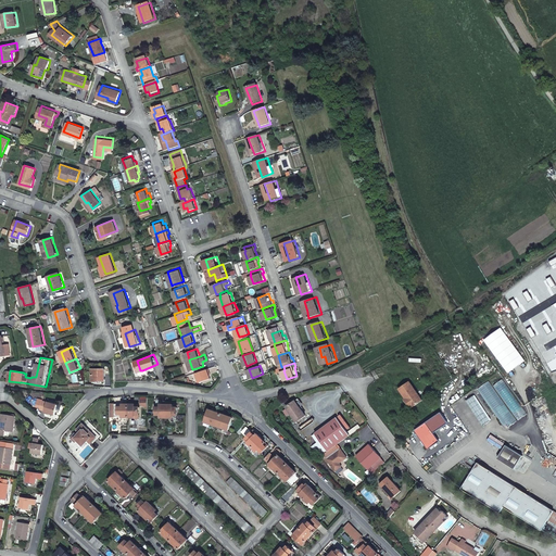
[(204,369),(198,371),(201,379),(212,376),(209,367),(204,369)]
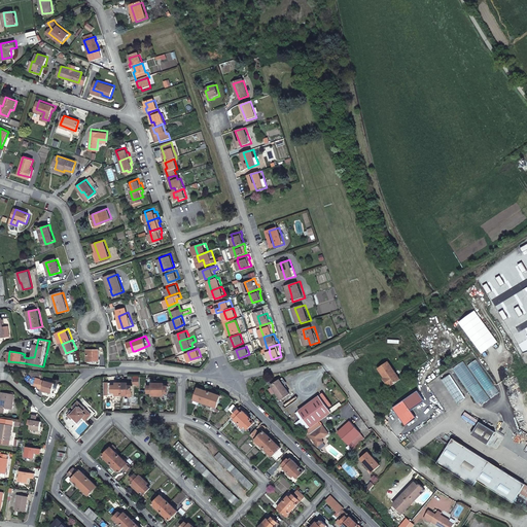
[(103,349),(90,350),(91,361),(103,361),(103,349)]
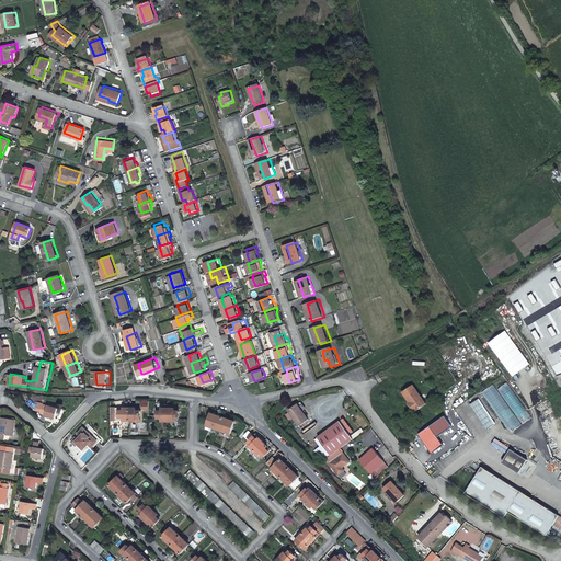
[(424,402),(411,385),(401,392),(408,401),(405,402),(412,411),(424,402)]
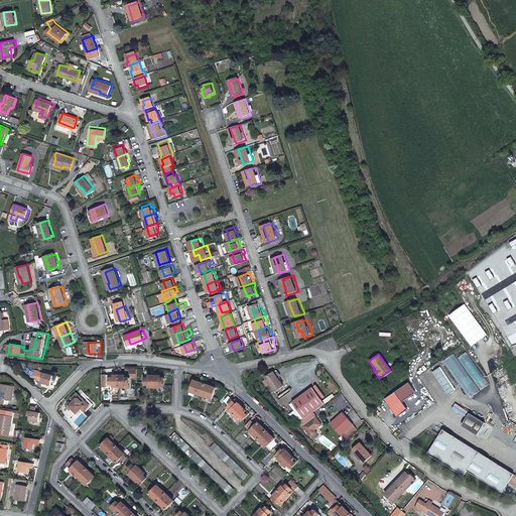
[(455,390),(438,368),(433,372),(449,394),(455,390)]
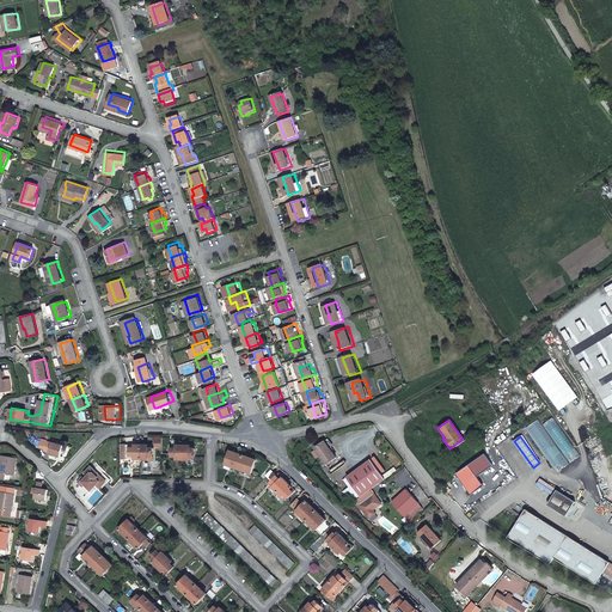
[(62,456),(65,444),(54,441),(53,442),(47,440),(44,450),(50,451),(50,452),(62,456)]
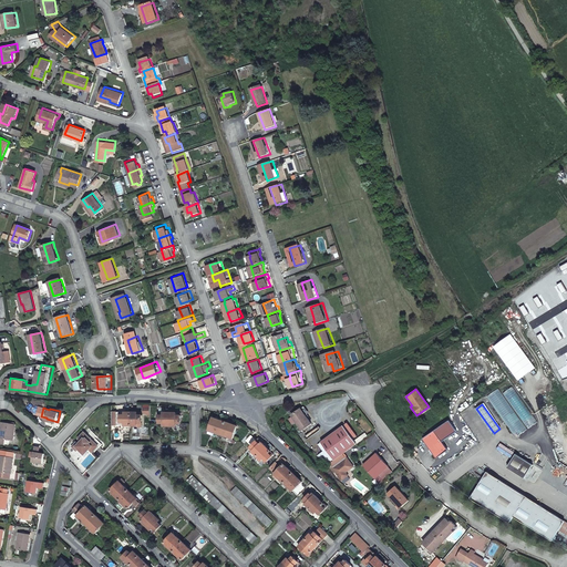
[(308,419),(301,410),(292,416),(303,431),(312,424),(308,419)]
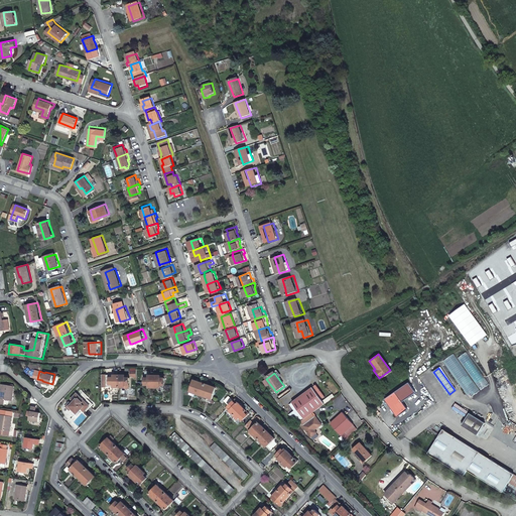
[(102,374),(102,383),(110,383),(110,376),(114,376),(114,374),(102,374)]
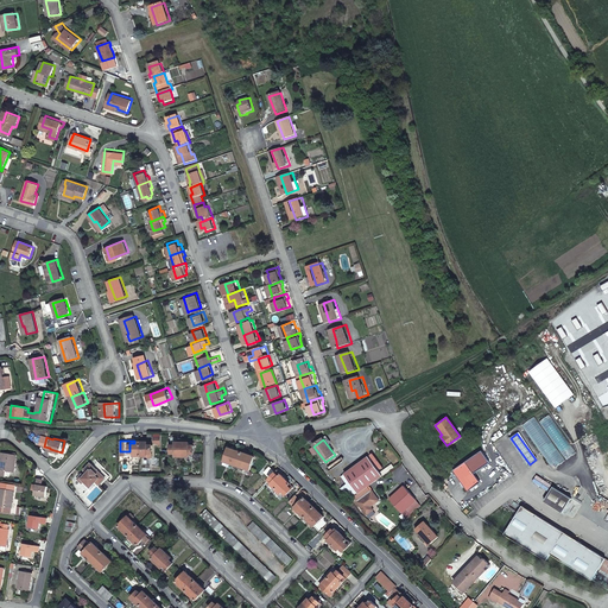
[(130,443),(130,451),(134,453),(134,455),(140,455),(141,441),(134,441),(134,443),(130,443)]
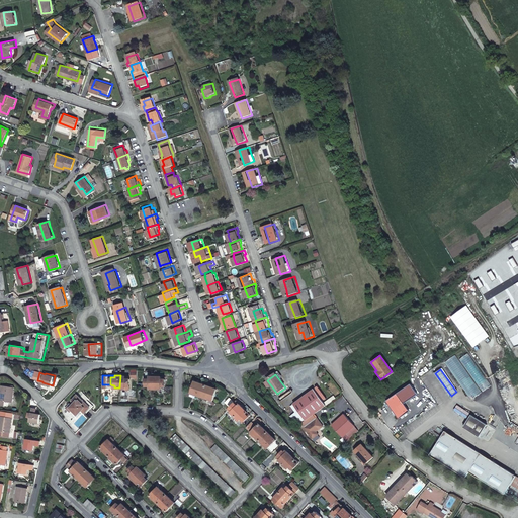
[(126,376),(120,375),(119,387),(126,387),(126,385),(131,385),(131,378),(128,378),(126,378),(126,376)]
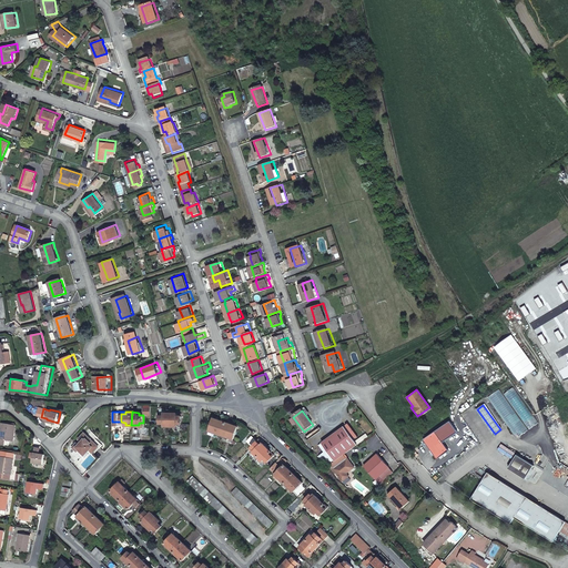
[(160,416),(160,424),(163,424),(164,427),(171,427),(171,413),(164,413),(164,416),(160,416)]
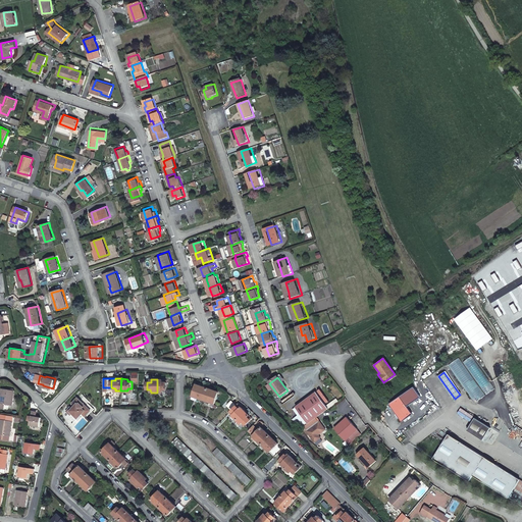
[(157,379),(157,393),(162,393),(162,389),(166,390),(166,382),(163,382),(162,379),(157,379)]
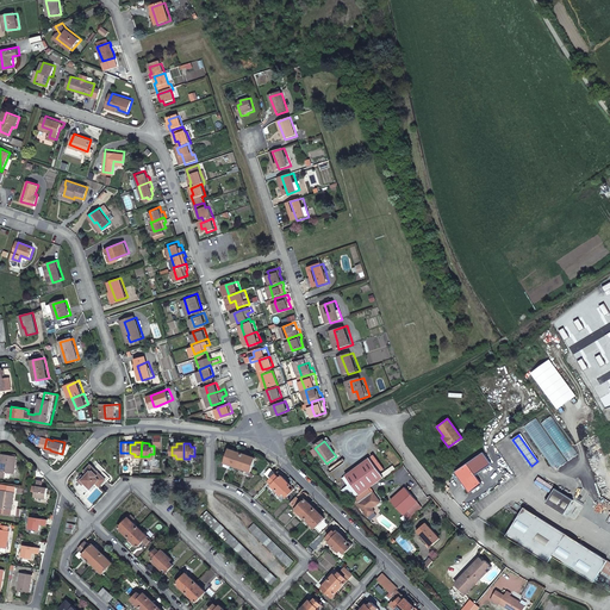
[(225,462),(251,473),(256,460),(230,449),(225,462)]
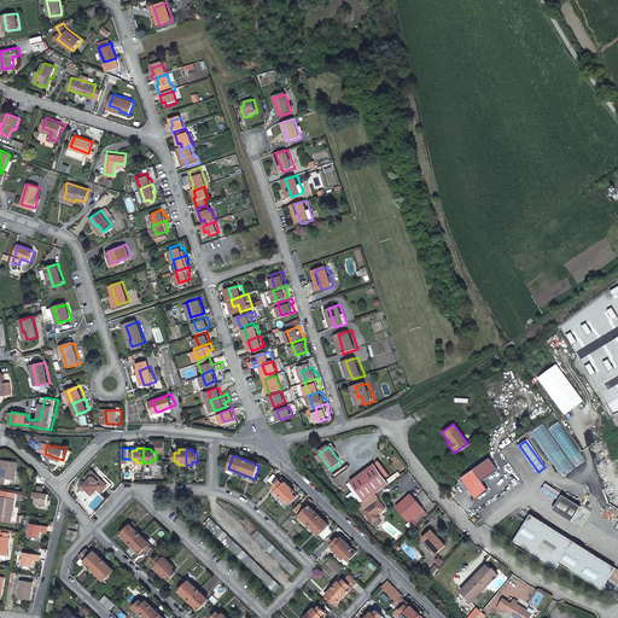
[(489,458),(461,478),(476,499),(487,490),(481,482),(497,470),(489,458)]
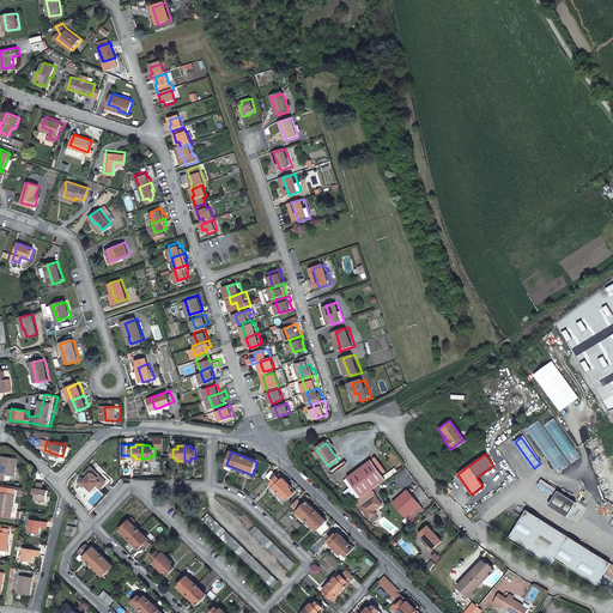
[(17,463),(2,461),(1,468),(0,467),(0,483),(4,484),(5,479),(13,480),(17,463)]
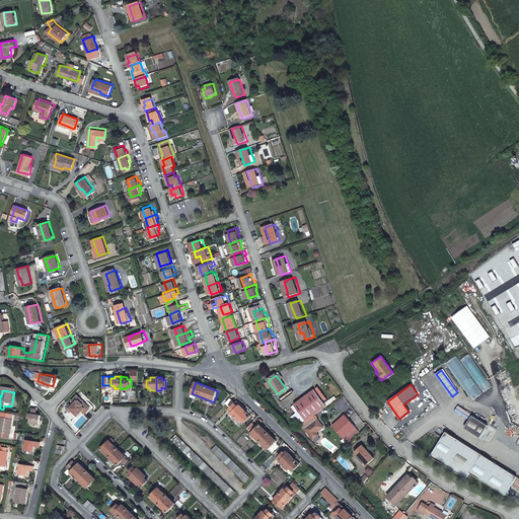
[(298,411),(319,396),(315,390),(294,405),(298,411)]
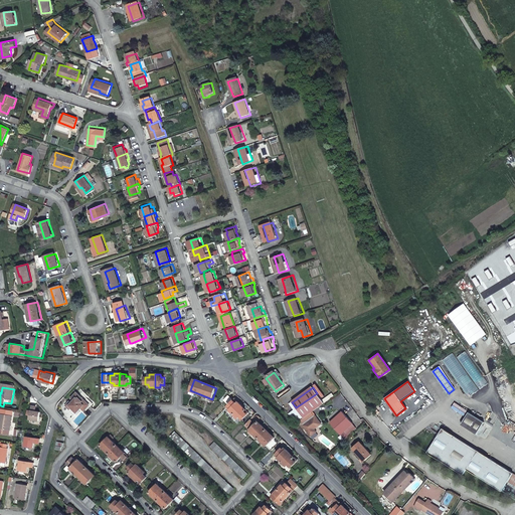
[(82,398),(80,400),(79,401),(76,398),(77,397),(79,395),(75,391),(70,396),(72,399),(69,401),(67,399),(64,403),(68,406),(69,405),(75,410),(80,406),(82,409),(88,403),(82,398)]
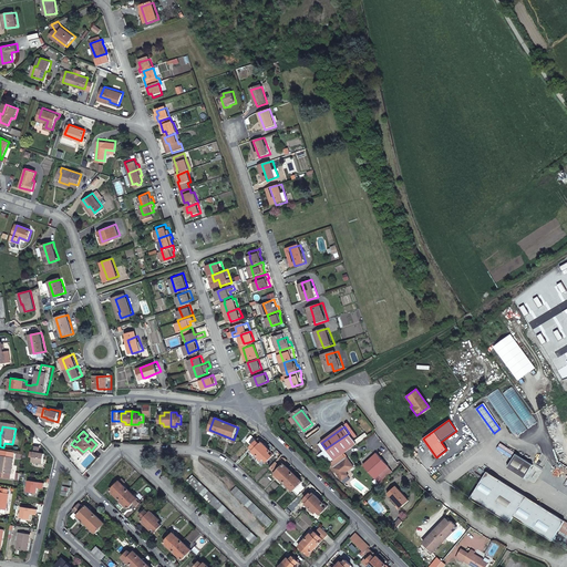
[(357,444),(349,433),(326,449),(329,454),(334,461),(343,454),(357,444)]
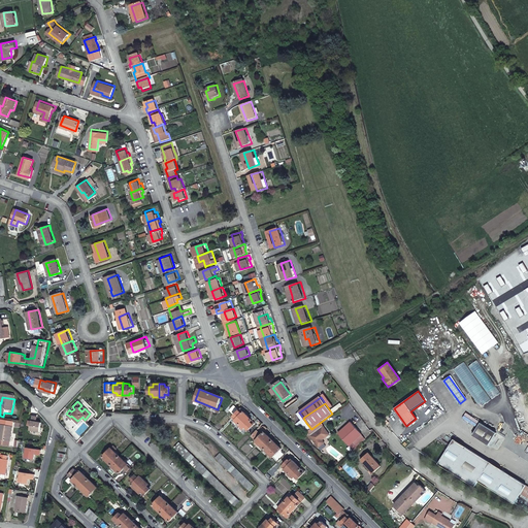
[(234,405),(230,409),(235,416),(238,413),(239,410),(234,405)]
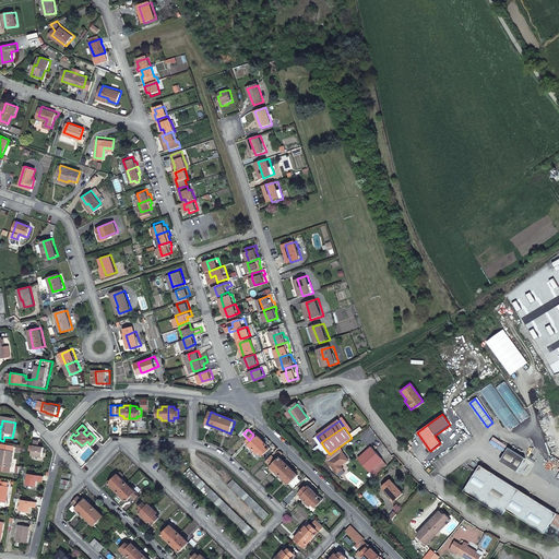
[(252,437),(249,440),(248,440),(251,443),(250,445),(253,450),(263,440),(259,436),(257,438),(253,435),(252,437)]
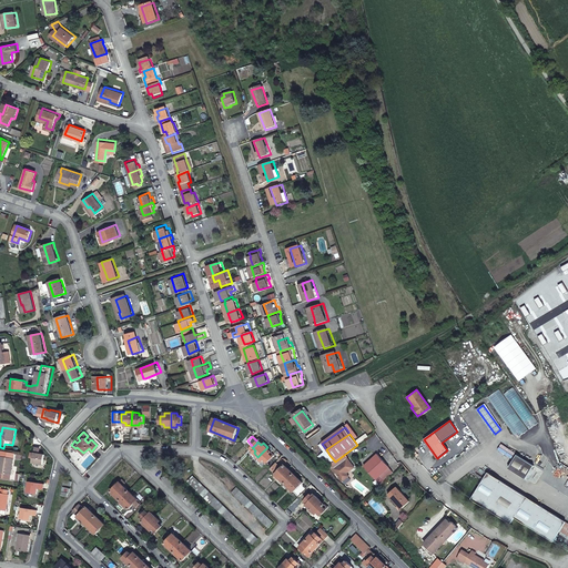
[(272,452),(267,447),(257,457),(262,462),(264,459),(267,463),(273,457),(270,454),(272,452)]
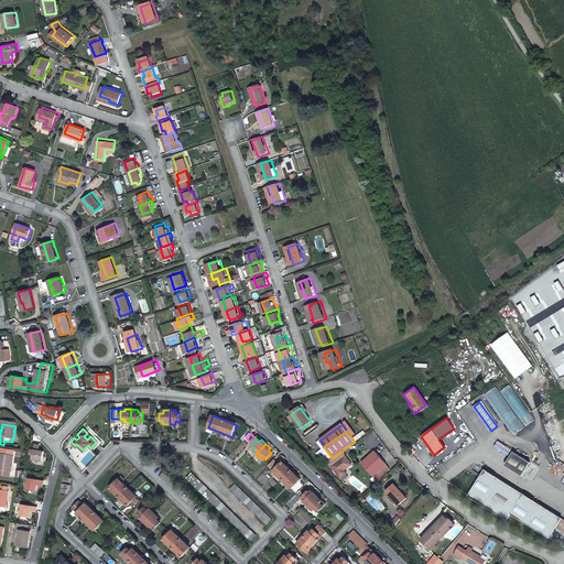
[(39,453),(40,447),(35,446),(33,453),(30,452),(29,457),(32,457),(32,463),(42,465),(44,454),(40,454),(39,453)]
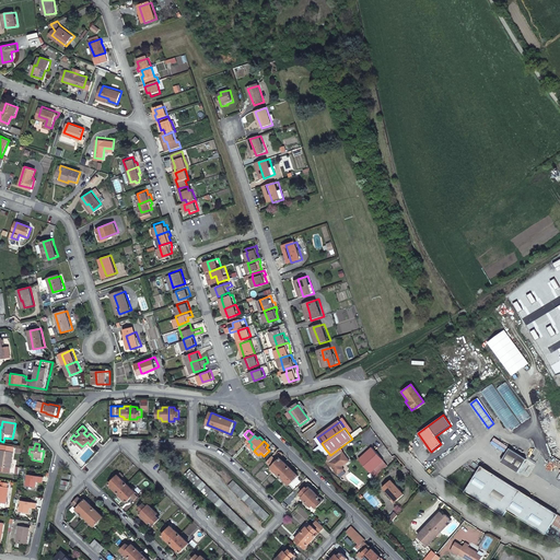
[(384,461),(372,447),(359,459),(370,473),(384,461)]
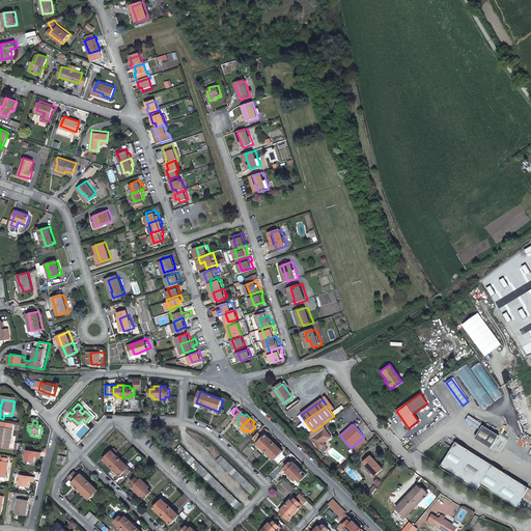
[(308,425),(302,430),(306,437),(309,435),(313,431),(308,425)]
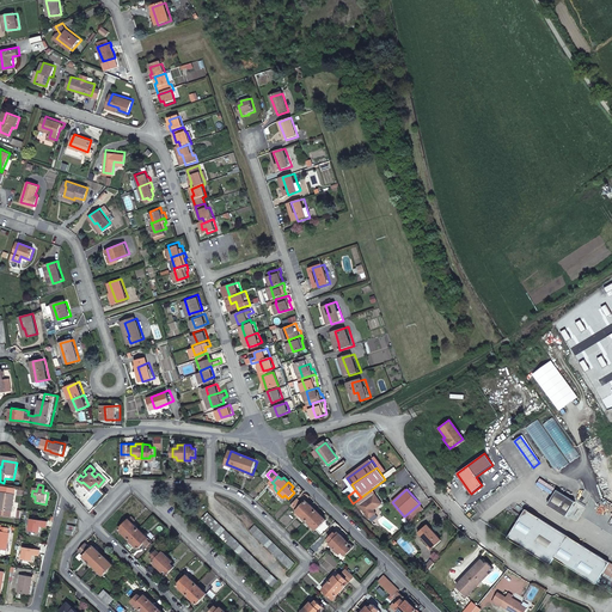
[(359,506),(368,519),(375,514),(373,510),(381,505),(374,495),(371,490),(361,497),(356,501),(359,506)]
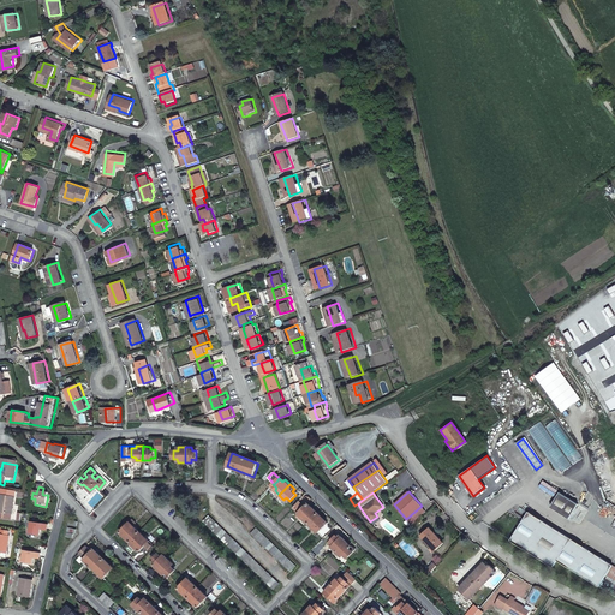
[(577,503),(559,493),(549,507),(568,519),(577,503)]
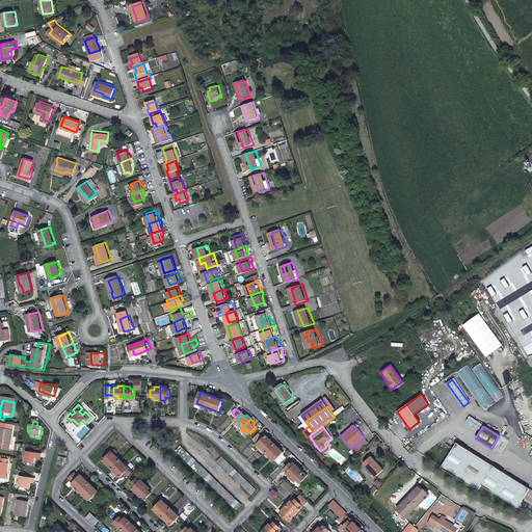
[(0,447),(8,449),(12,430),(0,428),(0,447)]
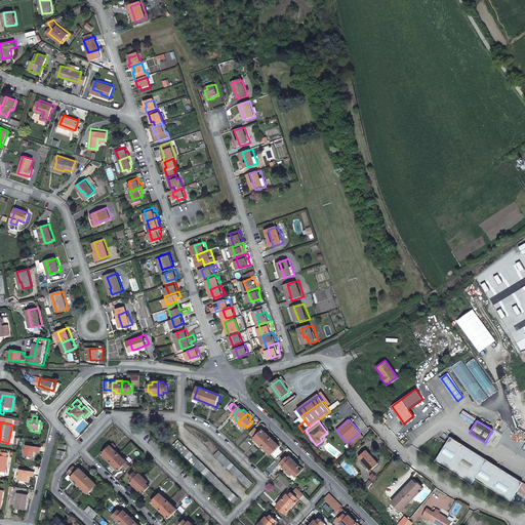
[(256,436),(254,438),(263,446),(272,454),(280,445),(264,430),(260,433),(256,436)]
